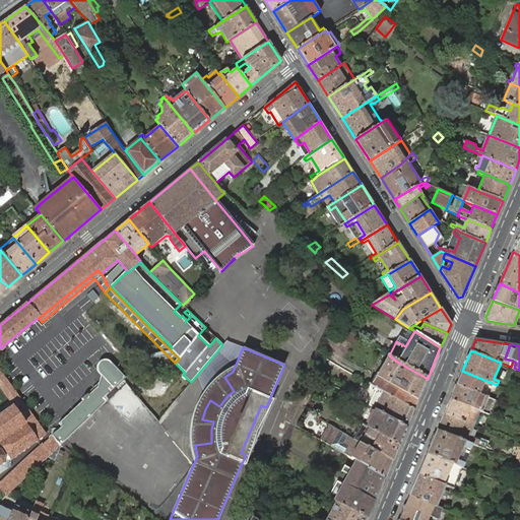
[(397,362),(389,355),(387,356),(388,358),(378,375),(377,375),(371,385),(378,389),(414,409),(428,379),(397,362)]
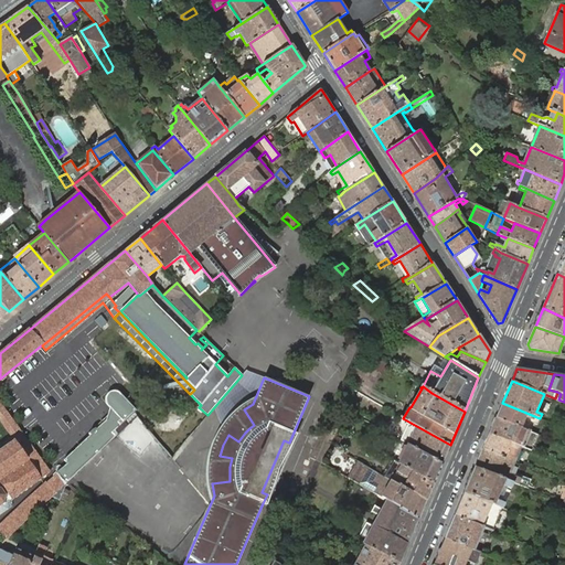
[(56,472),(66,482),(124,428),(121,426),(124,423),(137,412),(120,393),(118,392),(116,392),(114,392),(112,392),(109,394),(108,395),(107,397),(106,400),(107,402),(107,404),(115,413),(95,429),(98,433),(95,435),(99,440),(97,444),(89,435),(63,460),(66,464),(56,472)]
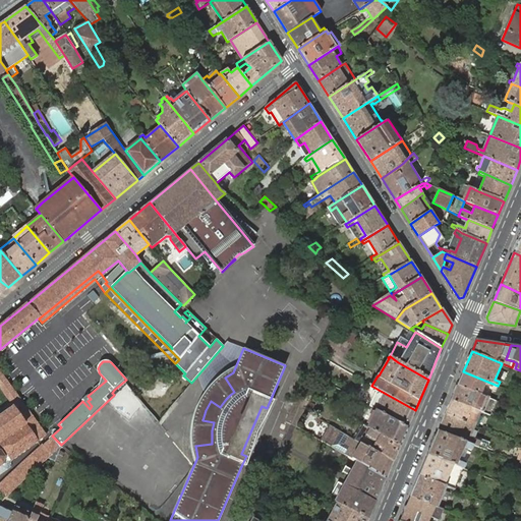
[(0,386),(11,402),(14,406),(0,415),(0,473),(10,466),(9,464),(10,464),(11,464),(11,463),(10,463),(11,460),(11,461),(13,460),(12,459),(19,454),(20,455),(21,455),(21,454),(29,448),(29,449),(30,449),(30,448),(37,443),(38,443),(38,442),(47,436),(0,371),(0,386)]
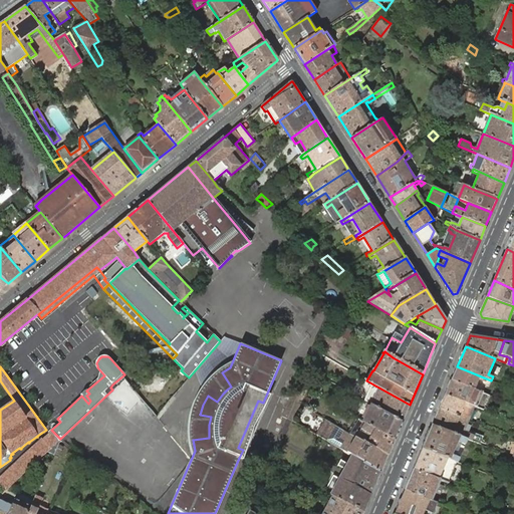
[(491,380),(457,366),(452,379),(481,393),(484,384),(488,387),(491,380)]
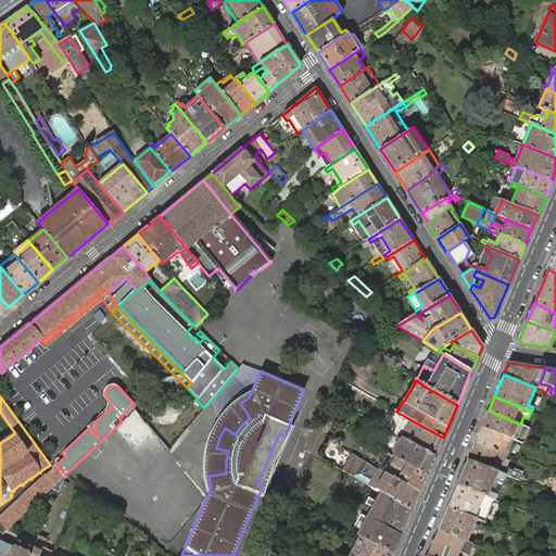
[(489,411),(481,427),(510,439),(514,440),(516,440),(521,425),(520,425),(489,411)]
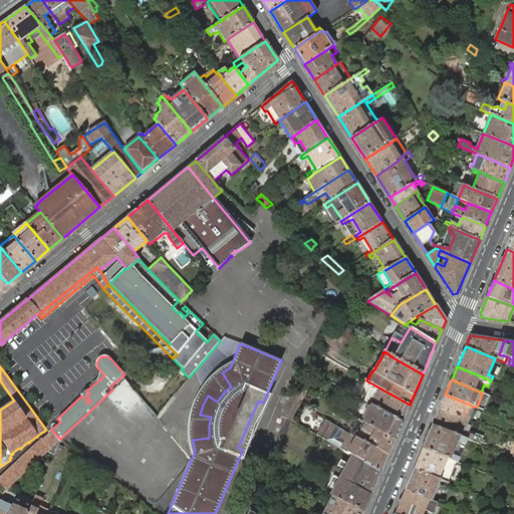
[(307,391),(297,383),(282,416),(293,422),(301,406),(307,391)]
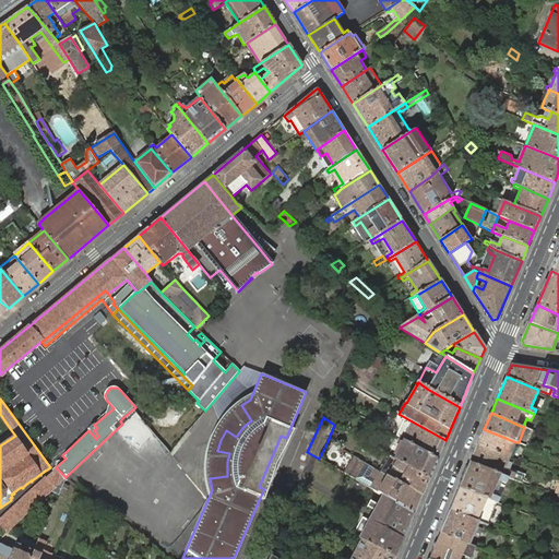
[(437,460),(445,440),(406,418),(402,426),(403,431),(406,433),(403,440),(437,460)]
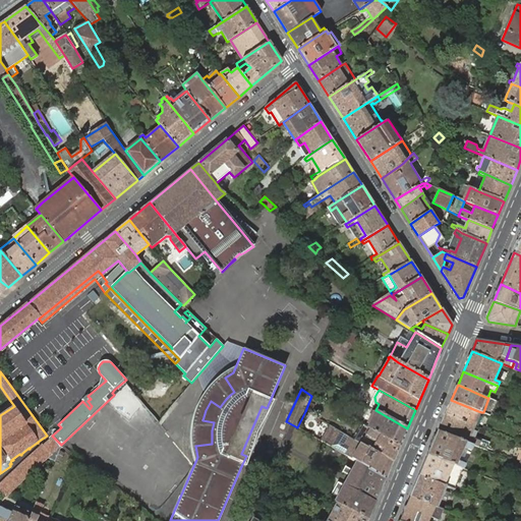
[(88,396),(82,401),(90,409),(92,406),(88,401),(91,399),(88,396)]
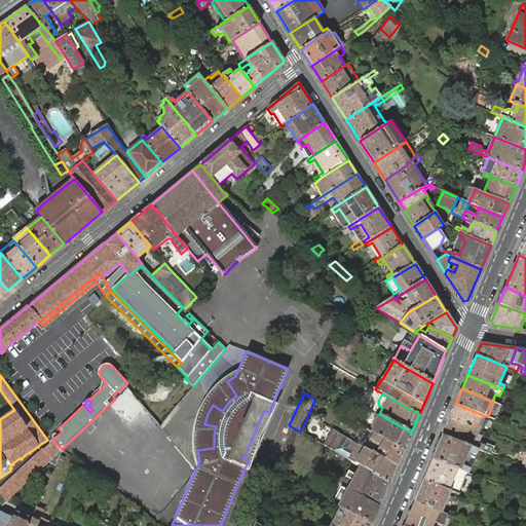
[(493,418),(498,404),(493,402),(488,416),(493,418)]
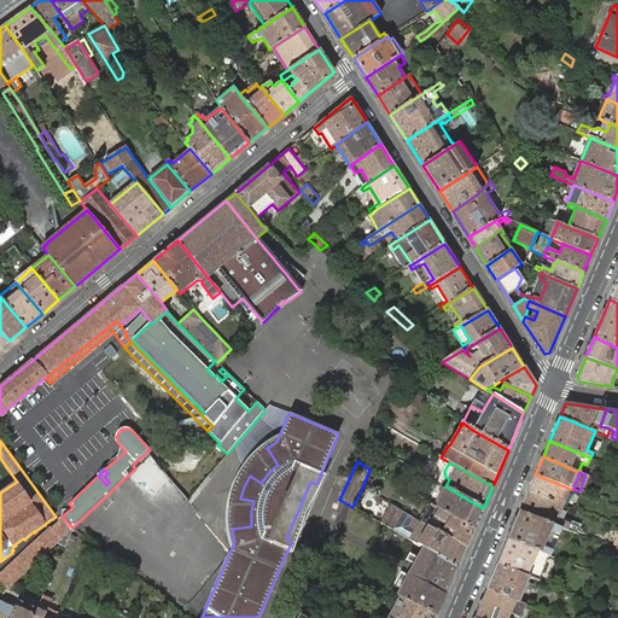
[(535,474),(529,491),(552,501),(560,503),(563,505),(564,506),(571,489),(567,488),(535,474)]
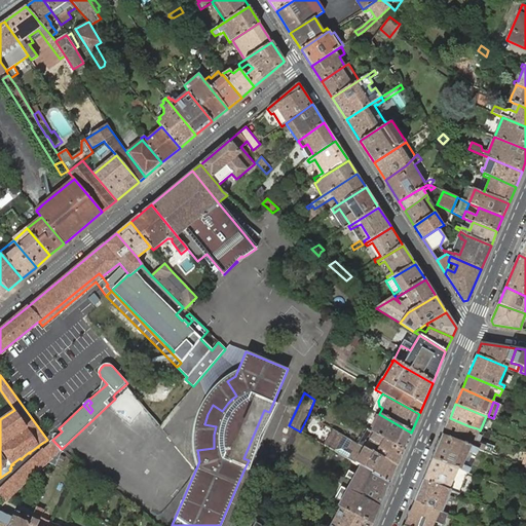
[(0,419),(14,410),(11,406),(0,413),(0,419)]
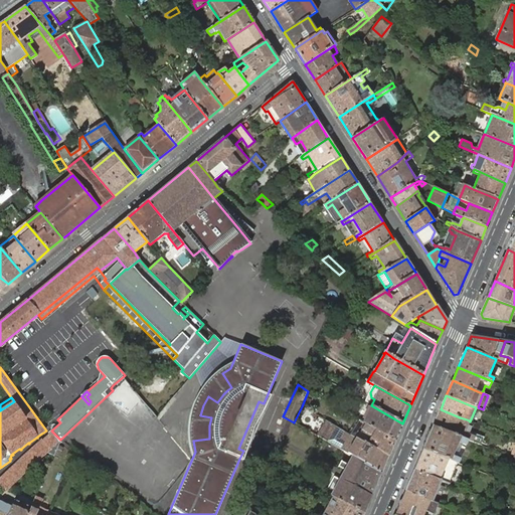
[(238,449),(243,451),(264,403),(259,401),(238,449)]
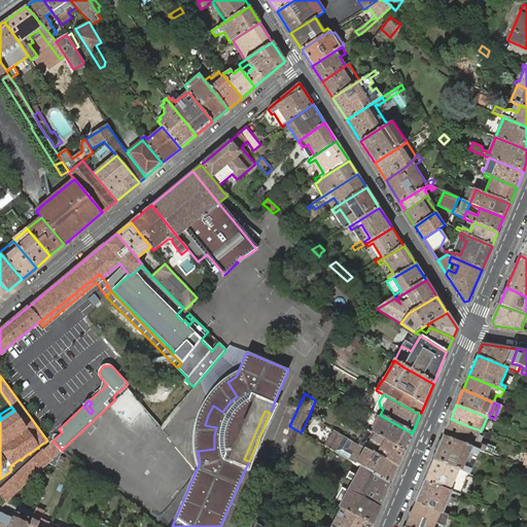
[(380,415),(377,413),(376,416),(379,418),(372,432),(405,451),(412,433),(380,415)]
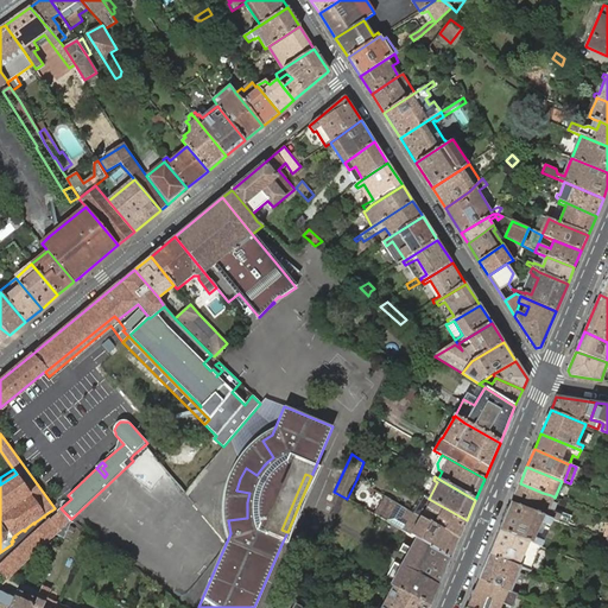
[(520,483),(512,502),(553,519),(565,524),(569,515),(553,510),(552,513),(548,511),(553,496),(551,495),(543,493),(520,483)]
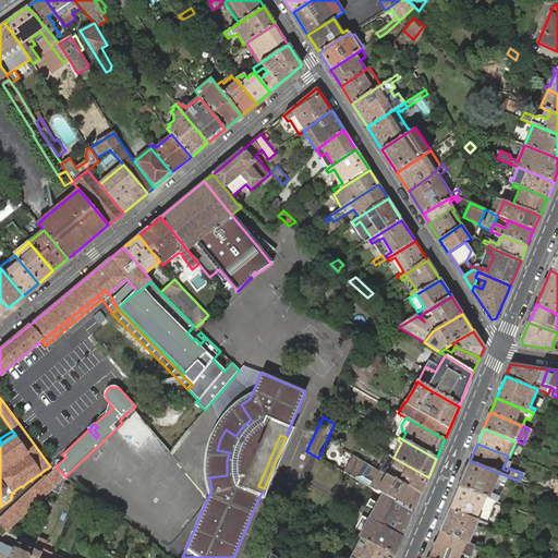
[(370,486),(381,494),(413,513),(421,495),(387,474),(374,468),(353,456),(343,472),(370,486)]
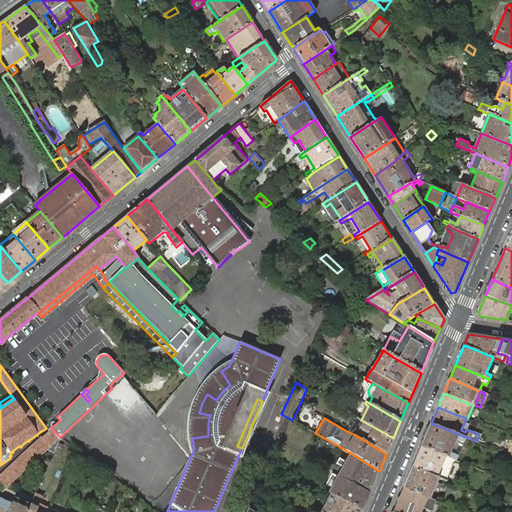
[(386,454),(393,438),(361,420),(357,418),(355,423),(360,426),(355,435),(386,454)]
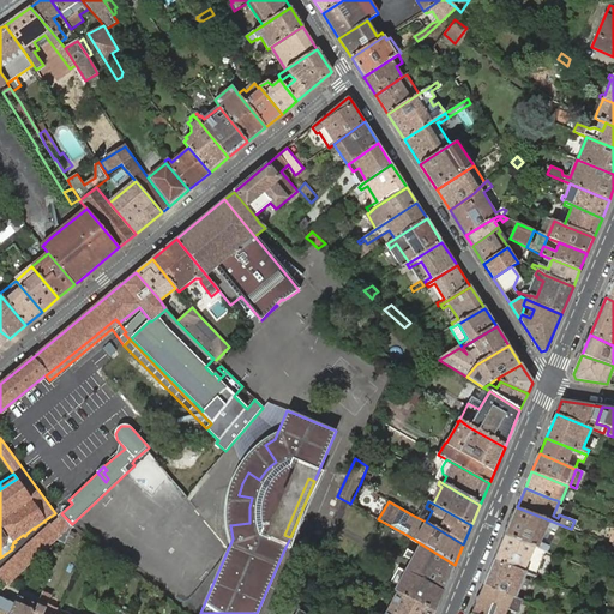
[(545,552),(547,552),(549,547),(540,542),(547,527),(555,531),(559,524),(517,507),(505,536),(545,552)]
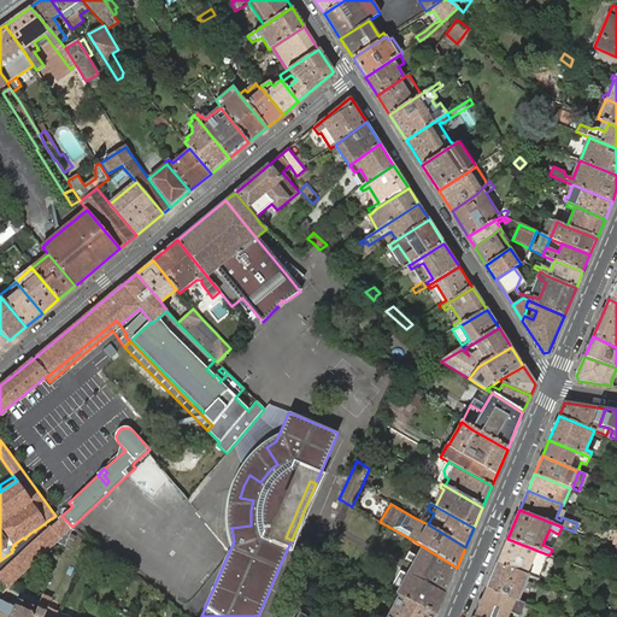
[(0,569),(0,579),(7,588),(57,542),(64,546),(72,527),(62,516),(51,527),(48,524),(0,569)]
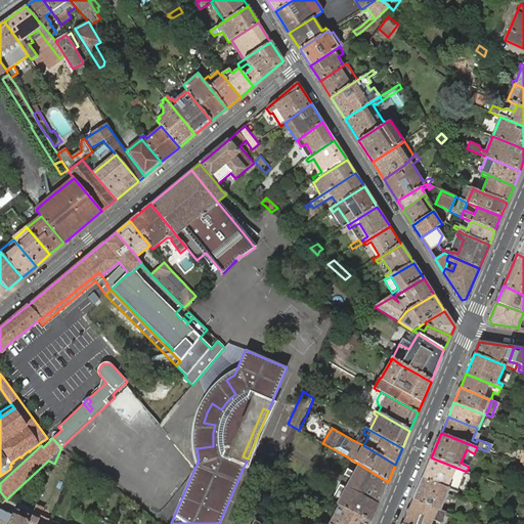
[(286,455),(276,451),(269,468),(278,473),(286,455)]
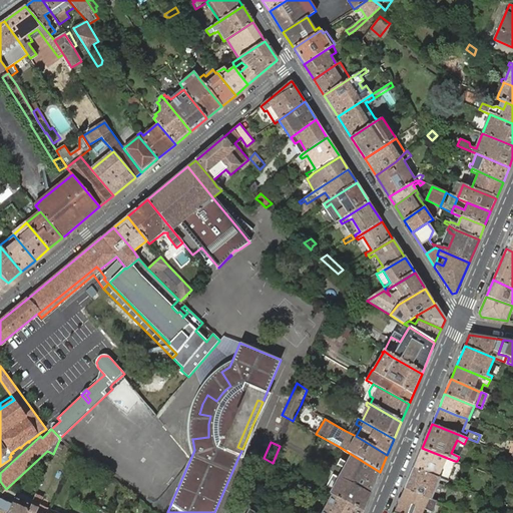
[(439,479),(446,482),(455,461),(422,448),(413,469),(439,479)]
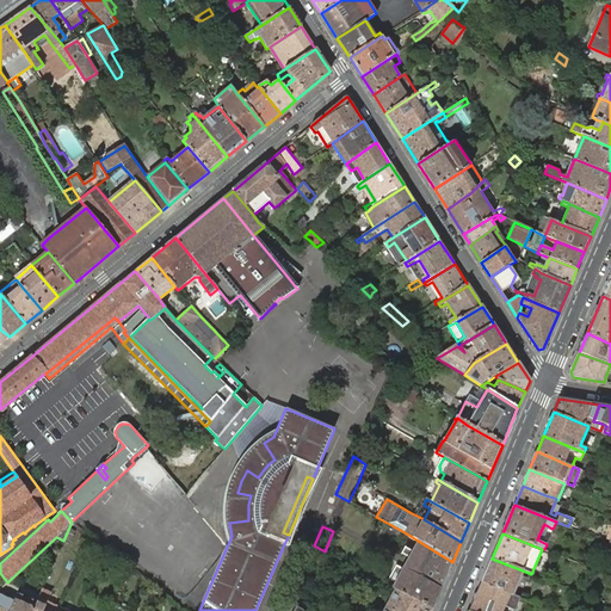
[(402,568),(440,588),(452,562),(418,541),(413,549),(406,545),(402,554),(409,557),(402,568)]
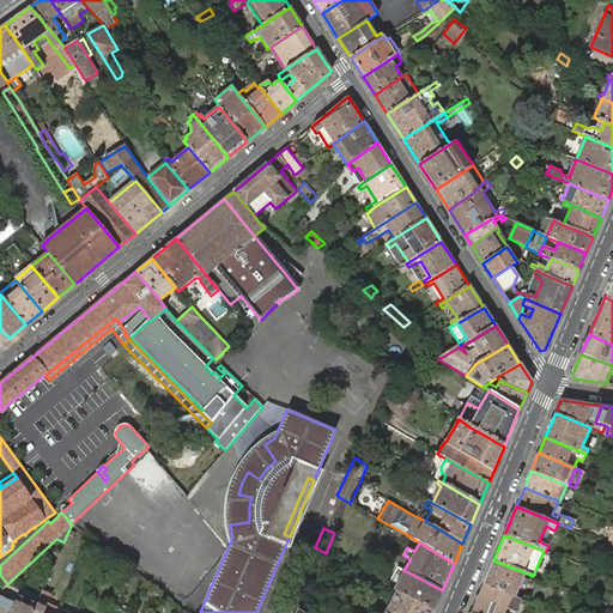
[(493,560),(483,584),(521,600),(523,595),(516,592),(525,572),(493,560)]
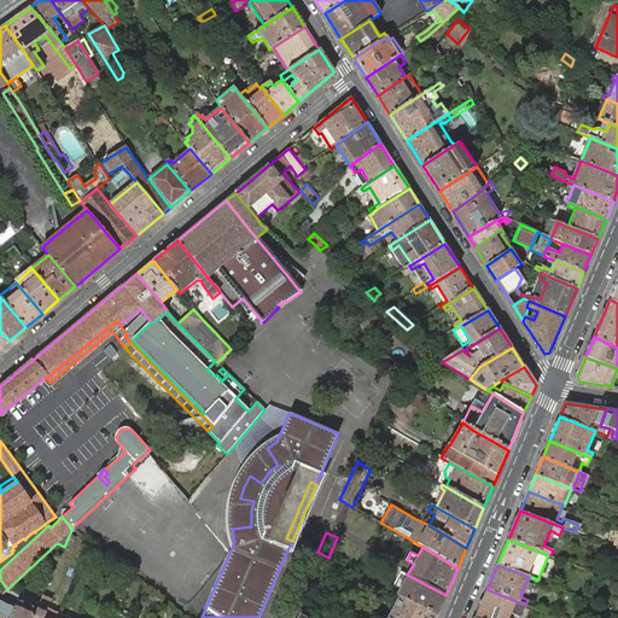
[(400,595),(437,616),(445,595),(407,575),(401,572),(391,590),(397,594),(400,595)]
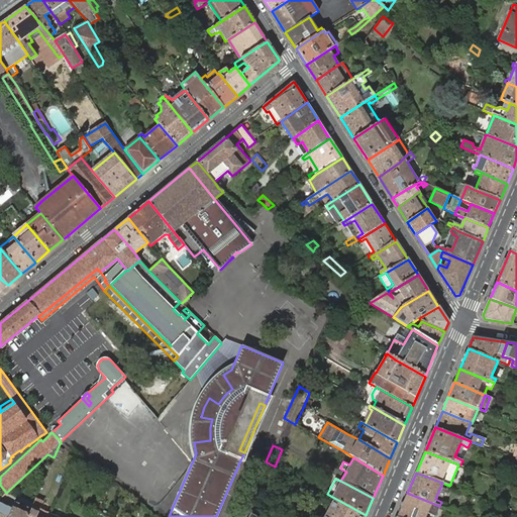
[(435,516),(439,506),(407,493),(397,516),(425,516),(427,513),(435,516)]
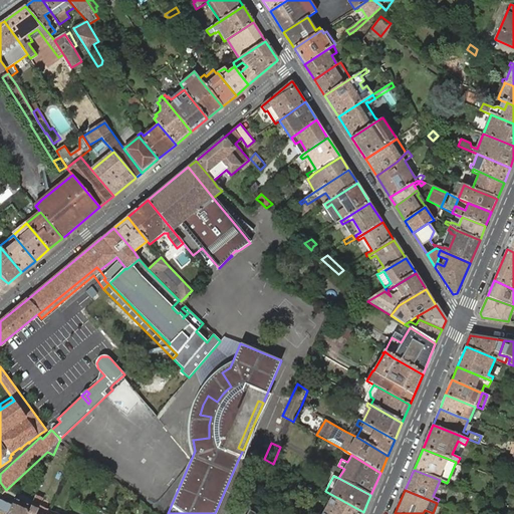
[(46,513),(48,510),(46,509),(41,507),(38,506),(42,498),(36,495),(31,506),(27,513),(46,513)]
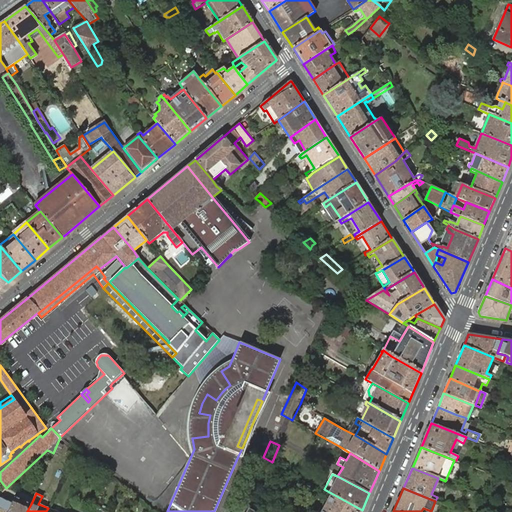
[(361,511),(362,510),(331,493),(321,511),(361,511)]
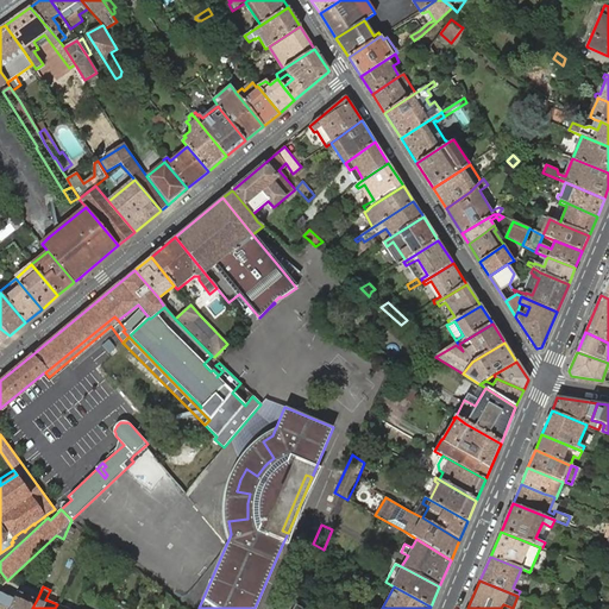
[(32,608),(37,600),(18,591),(12,604),(10,608),(32,608)]
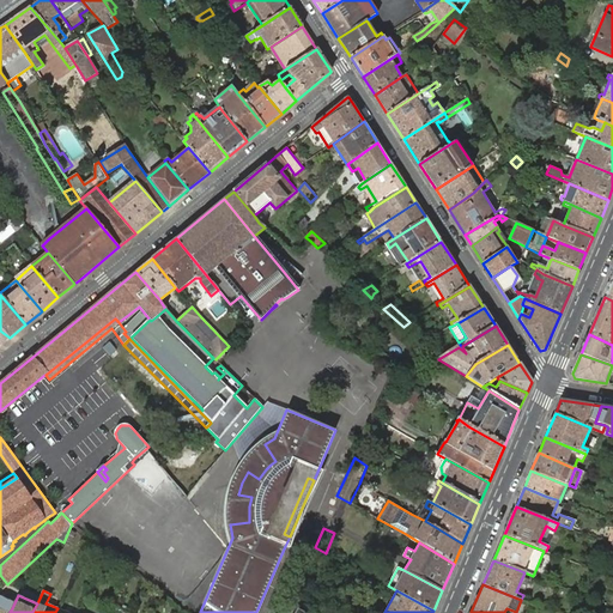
[(0,612),(10,612),(12,608),(0,602),(0,612)]
